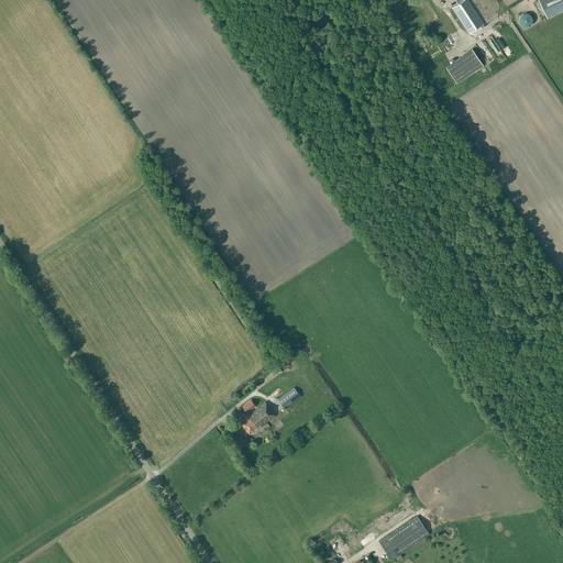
[(468,33),(484,24),(467,0),(463,0),(452,8),(468,33)]
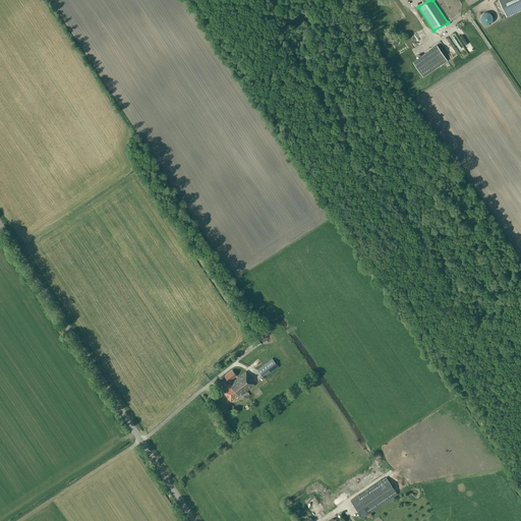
[(520,0),(499,0),(507,16),(520,9),(520,0)]
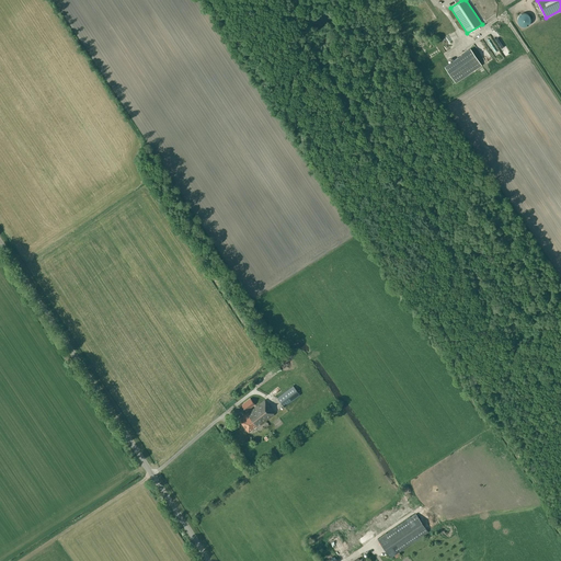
[(517,20),(517,21),(517,22),(517,23),(518,24),(519,25),(521,26),(522,26),(523,26),(524,27),(525,26),(526,26),(527,26),(528,25),(529,25),(529,24),(529,23),(530,23),(530,22),(530,21),(530,20),(530,19),(530,18),(529,16),(529,15),(528,15),(528,14),(527,14),(526,13),(525,13),(524,13),(523,13),(522,13),(521,14),(519,14),(519,15),(518,15),(518,16),(517,18),(517,19),(517,20)]
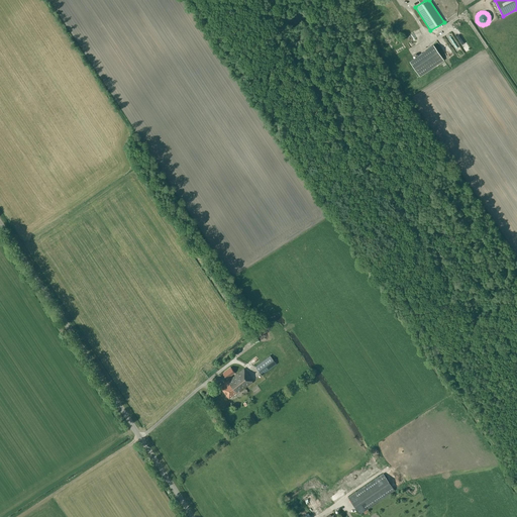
[(445,33),(453,26),(451,24),(443,30),(445,33)]
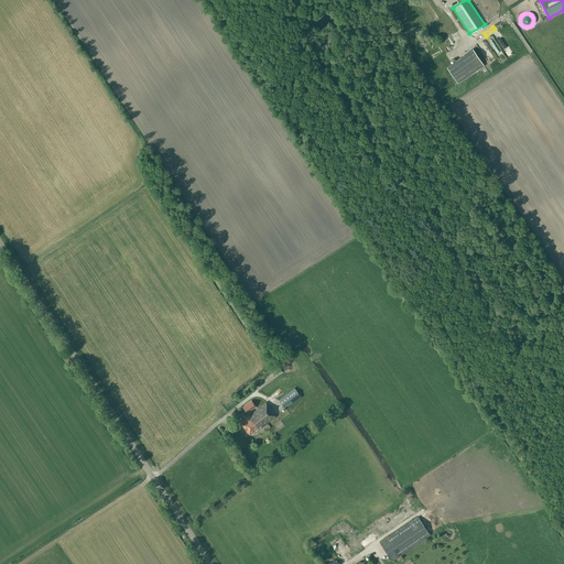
[(494,34),(506,57),(512,54),(500,32),(494,34)]
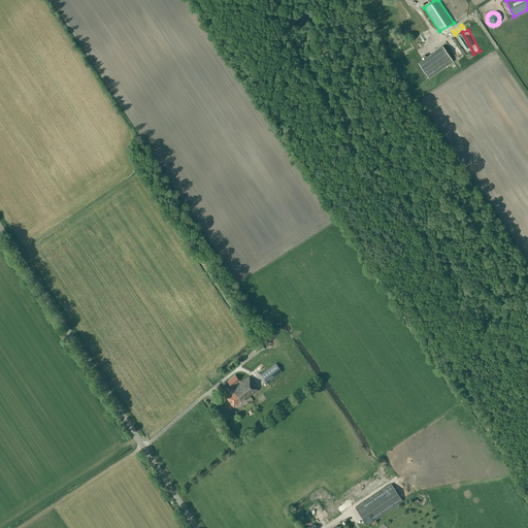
[(470,58),(474,55),(465,41),(464,40),(459,43),(470,58)]
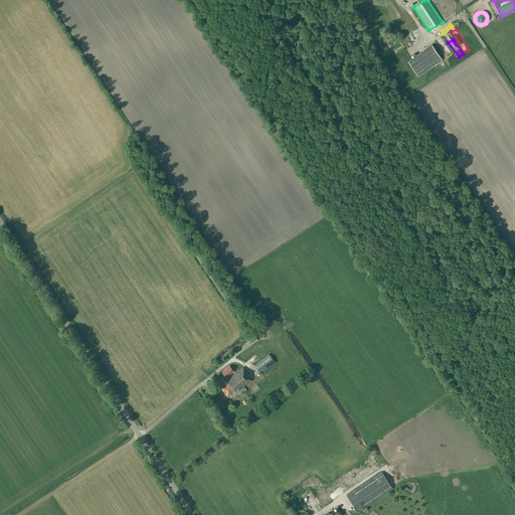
[(446,58),(452,55),(447,43),(441,46),(446,58)]
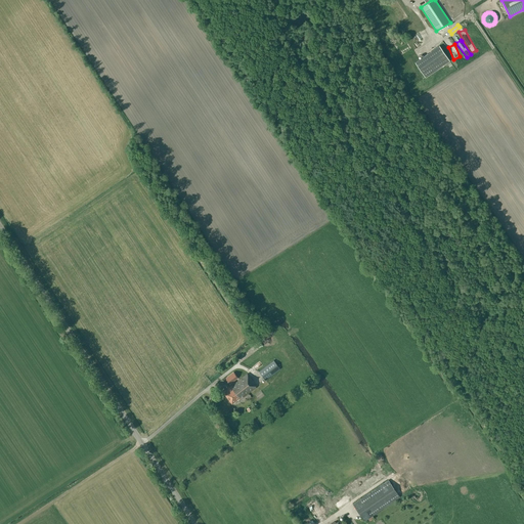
[(439,45),(415,62),(425,77),(449,60),(439,45)]
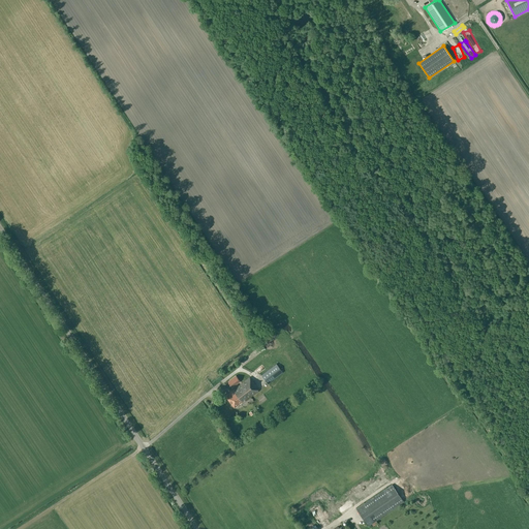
[(480,52),(483,57),(494,53),(492,47),(480,52)]
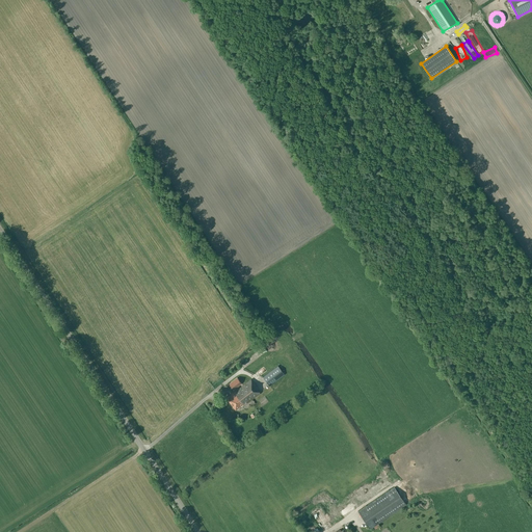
[(295,341),(302,338),(299,333),(292,337),(295,341)]
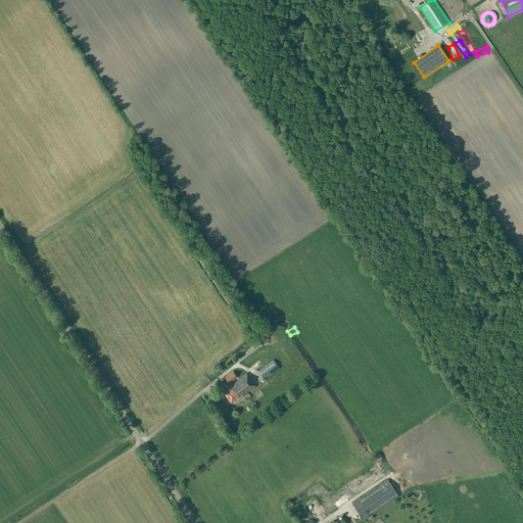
[(273,360),(258,371),(265,379),(280,368),(273,360)]
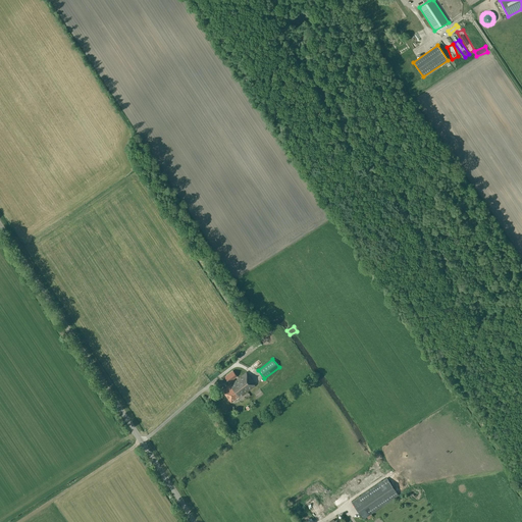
[(237,376),(232,370),(224,376),(228,382),(237,376)]
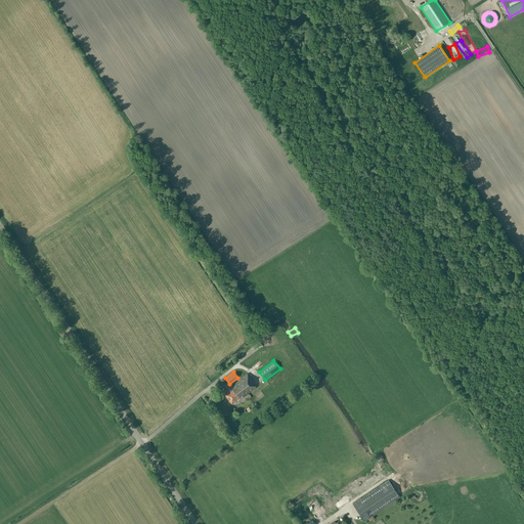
[(232,403),(235,400),(236,401),(256,387),(253,383),(254,383),(248,374),(227,389),(223,392),(232,403)]
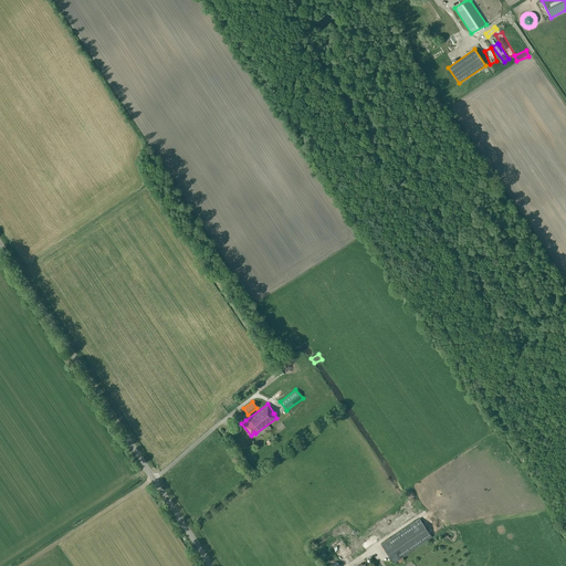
[(391,520),(396,527),(406,523),(402,515),(391,520)]
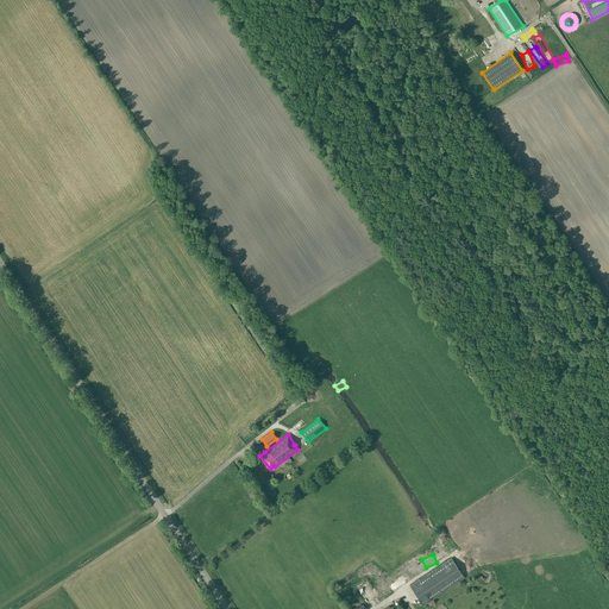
[(451,558),(410,585),(424,606),(428,602),(431,606),(435,602),(433,598),(465,577),(451,558)]
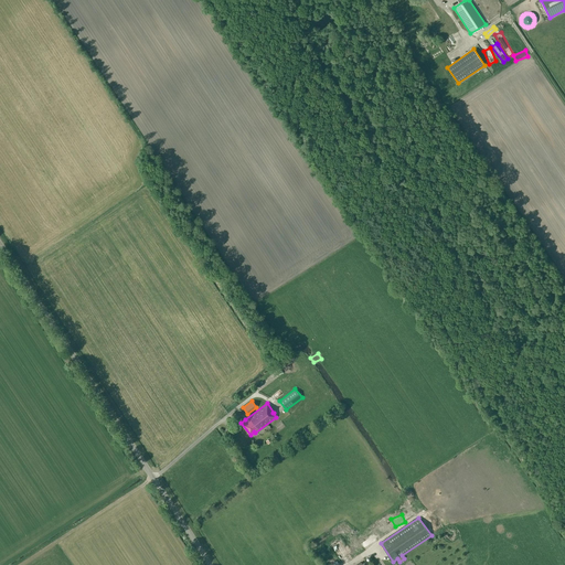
[(373,535),(361,543),(364,547),(376,540),(373,535)]
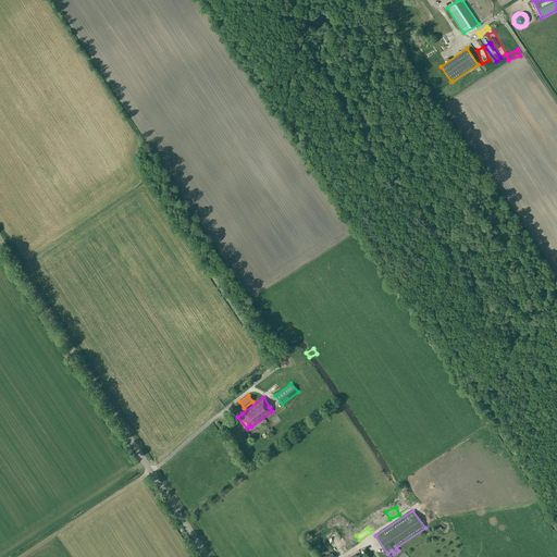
[(330,539),(327,540),(333,546),(334,546),(335,547),(338,551),(342,547),(331,534),(327,536),(330,539)]
